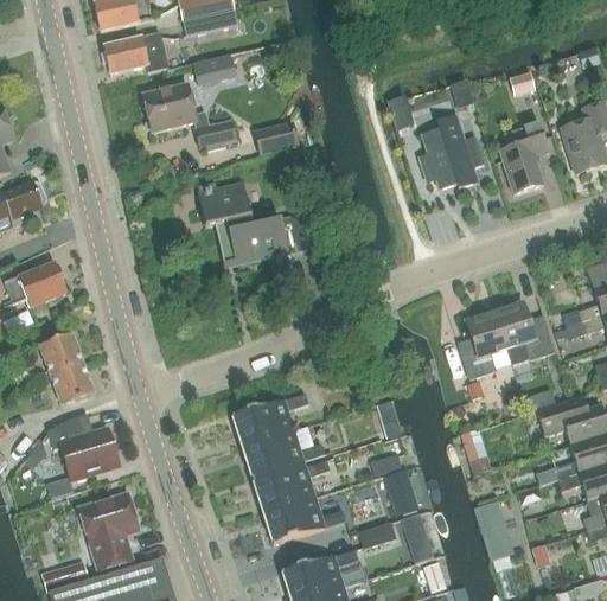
[(104,0),(95,2),(101,29),(138,21),(138,20),(152,18),(147,0),(104,0)]
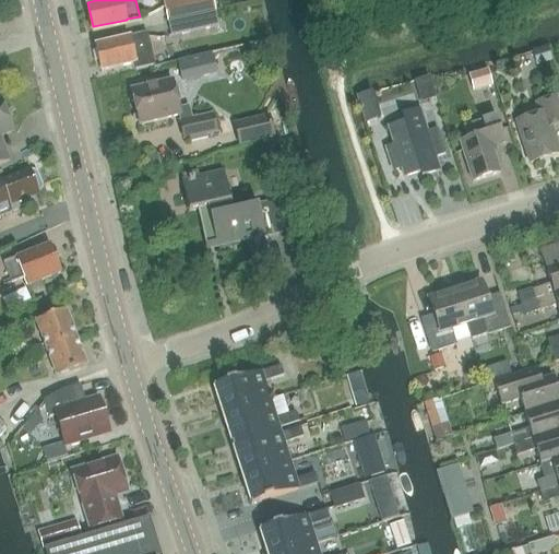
[(170,0),(165,1),(168,18),(215,8),(213,0),(170,0)]
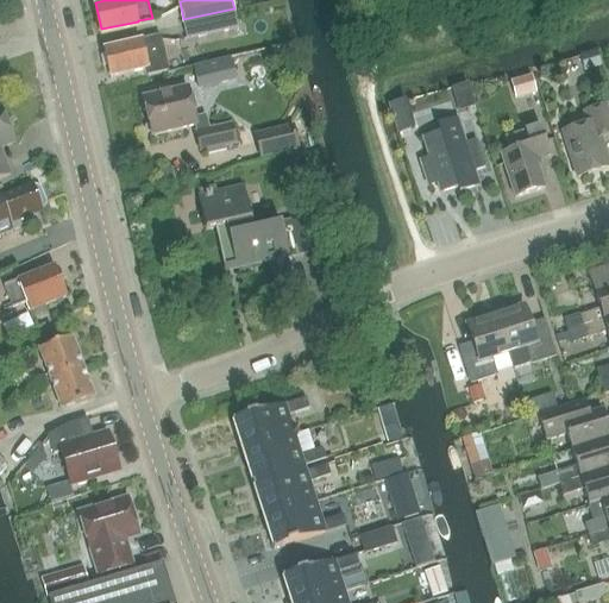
[(161,32),(105,45),(112,73),(148,64),(149,70),(169,66),(161,32)]
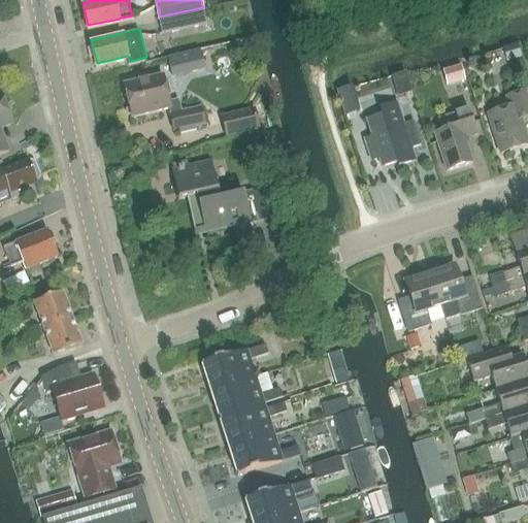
[(174,127),(204,121),(200,104),(183,108),(180,96),(169,98),(163,73),(125,82),(132,113),(169,105),(174,127)]
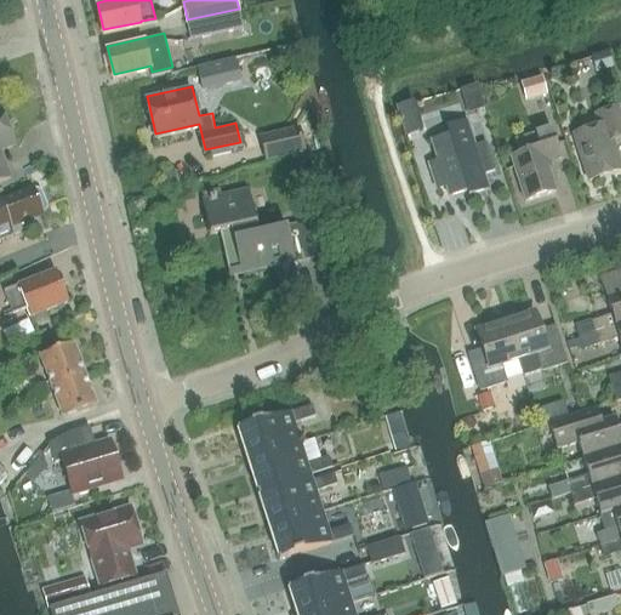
[(611,136),(620,132),(620,117),(616,103),(594,110),(599,123),(574,130),(588,177),(620,166),(611,136)]
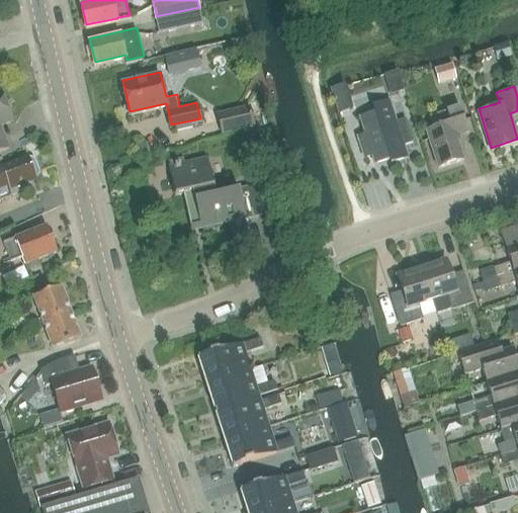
[(0,121),(11,117),(0,89),(0,148),(8,145),(2,131),(0,131),(0,121)]
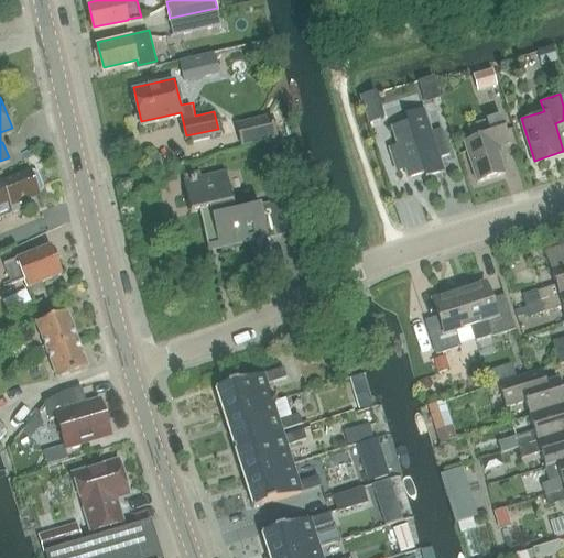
[(441,127),(431,130),(423,106),(405,111),(408,118),(391,123),(398,141),(389,144),(394,162),(403,160),(408,174),(424,168),(425,173),(443,167),(438,153),(448,150),(441,127)]
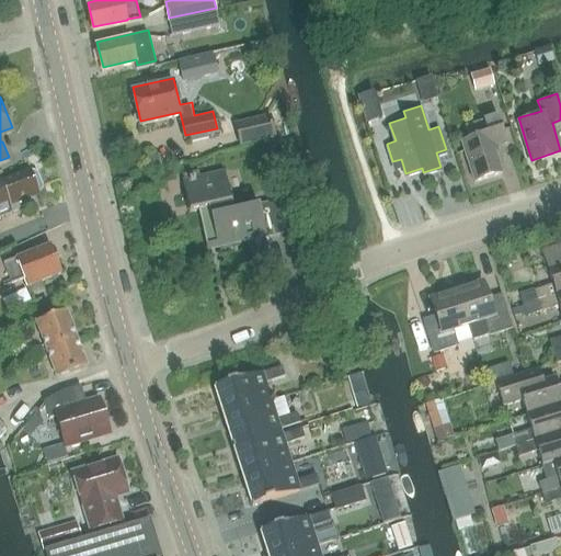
[(271,112),(236,121),(241,143),(276,134),(271,112)]
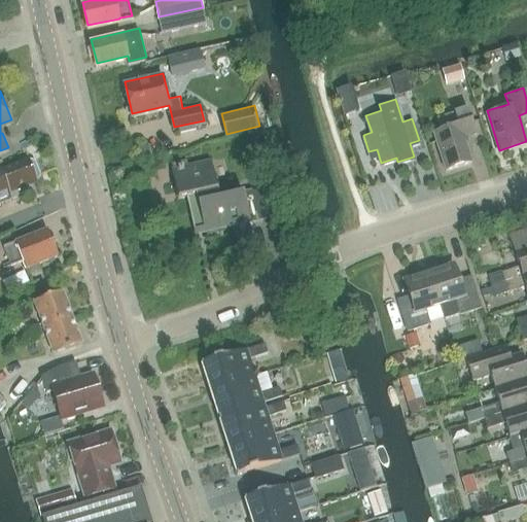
[(463,135),(476,131),(468,105),(437,114),(442,127),(433,129),(445,168),(470,160),(463,135)]
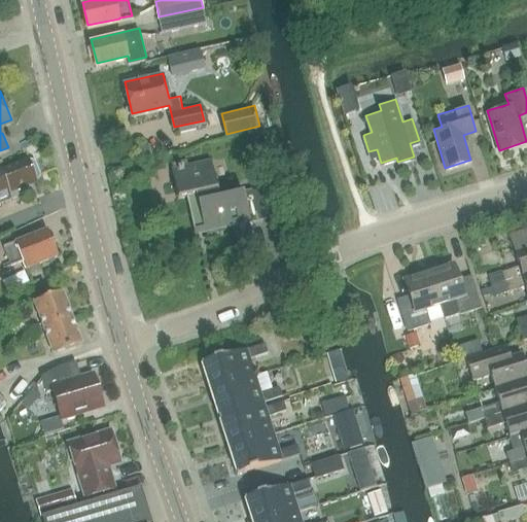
[(0,200),(34,186),(32,180),(36,178),(33,170),(35,169),(37,165),(34,159),(31,158),(28,159),(27,155),(0,166),(0,200)]
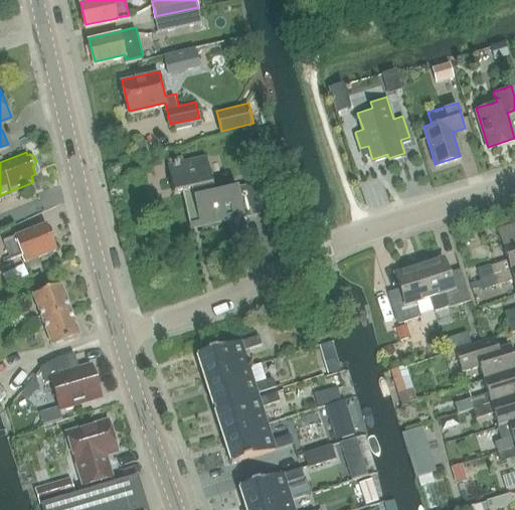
[(199,223),(255,210),(249,182),(214,191),(205,154),(168,163),(174,191),(184,189),(186,197),(193,196),(199,223)]
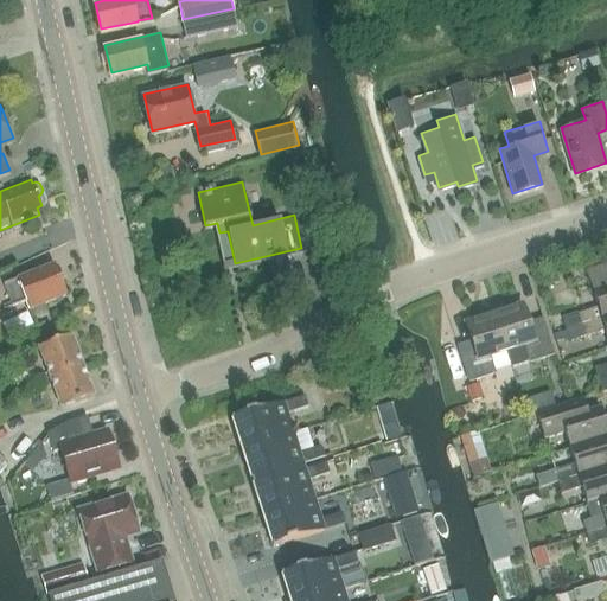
[(65,292),(59,277),(53,261),(17,275),(18,276),(4,281),(12,302),(25,296),(30,306),(65,292)]
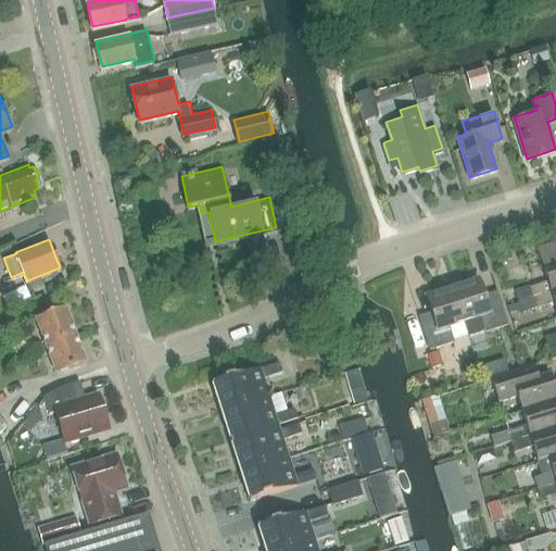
[(532,295),(555,286),(555,239),(538,246),(547,277),(515,288),(518,299),(532,295)]
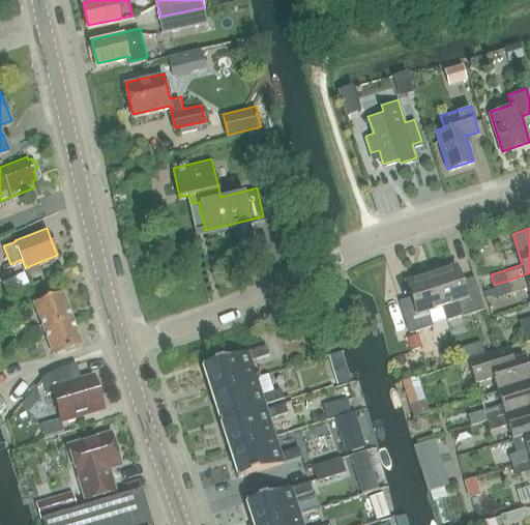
[(455,262),(431,270),(445,315),(446,318),(482,305),(474,279),(462,283),(455,262)]
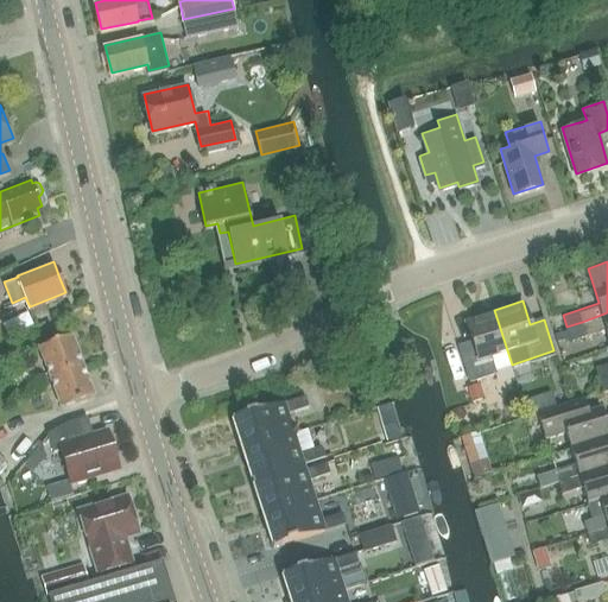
[(511,361),(494,310),(467,318),(474,342),(460,347),(470,378),(495,369),(494,367),(511,361)]
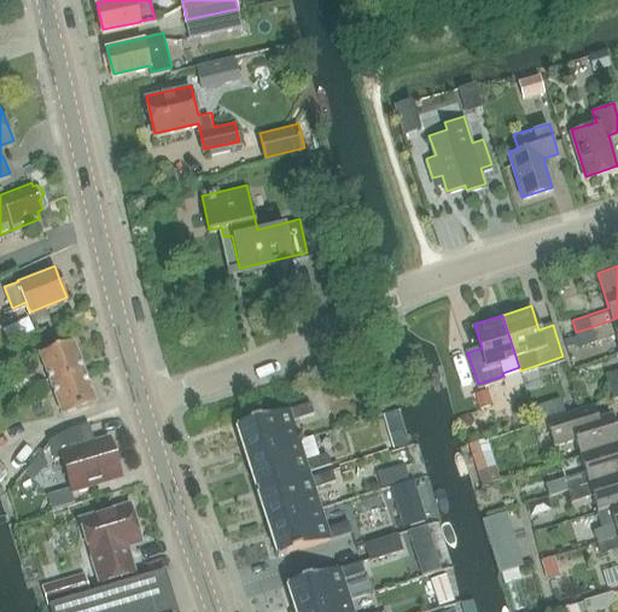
[(617,318),(592,327),(595,339),(617,332),(617,318)]
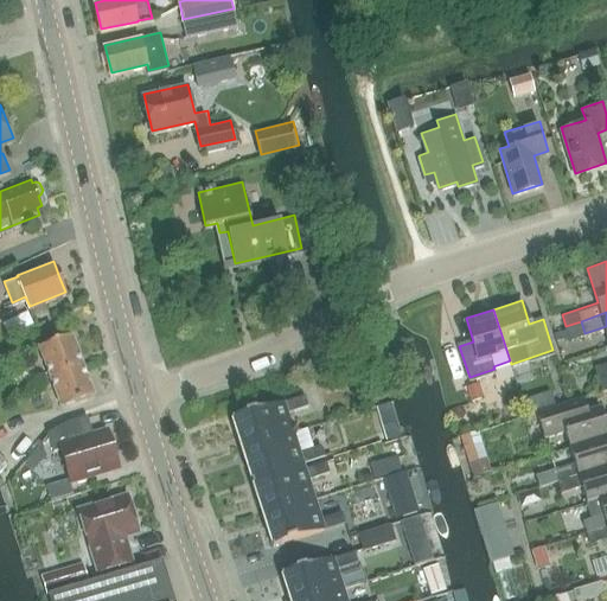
[(50,373),(83,362),(71,332),(39,344),(50,373)]
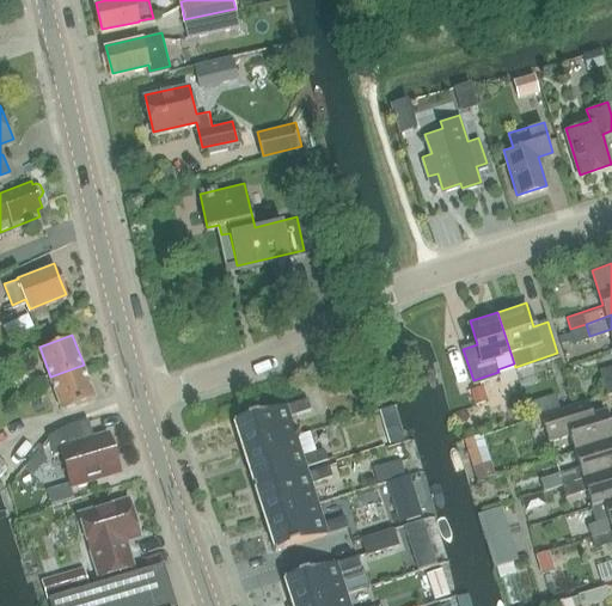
[(611,363),(600,368),(607,393),(611,392),(611,363)]
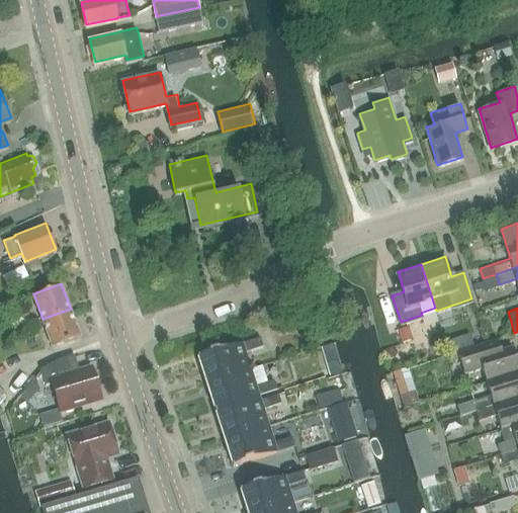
[(80,334),(71,309),(42,319),(52,344),(80,334)]
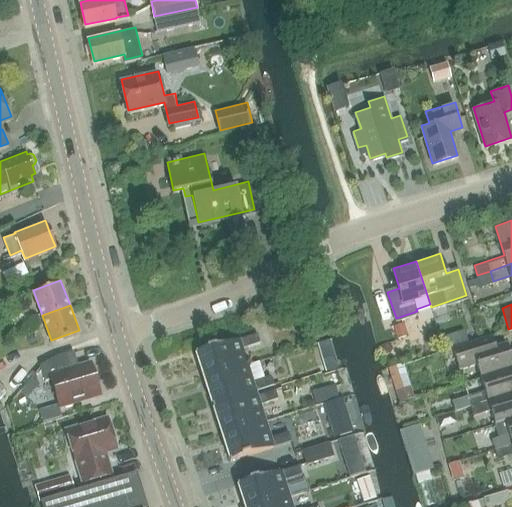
[(257,309),(260,329),(271,327),(268,307),(257,309)]
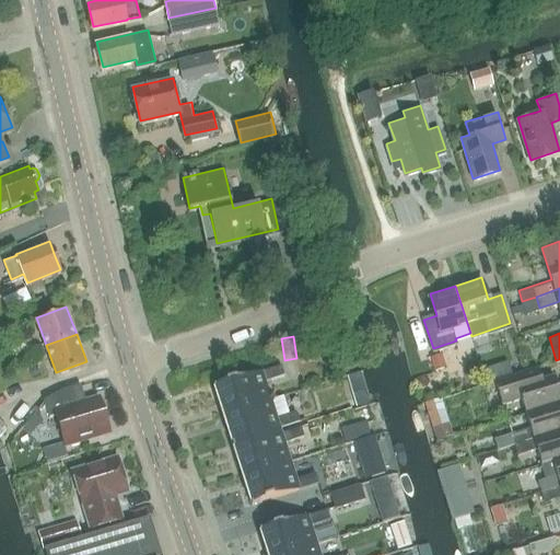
[(213,383),(222,412),(270,396),(265,378),(284,372),(282,363),(281,361),(276,363),(261,368),(213,383)]
